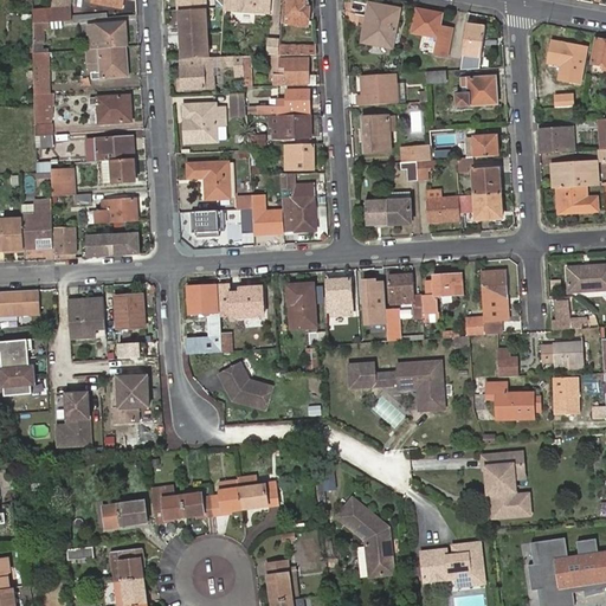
[(92,0),(92,4),(123,10),(124,0),(92,0)]
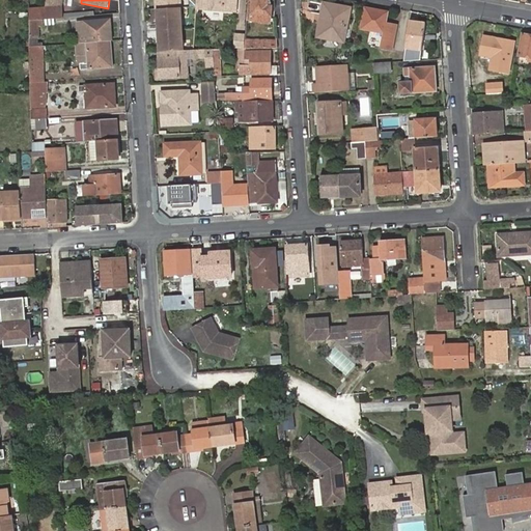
[(155,0),(156,10),(180,8),(179,0),(155,0)]
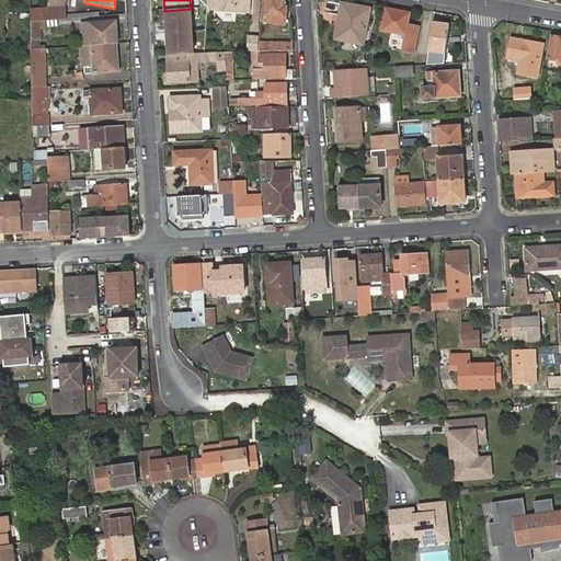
[(207,0),(207,8),(215,8),(215,11),(251,13),(251,0),(207,0)]
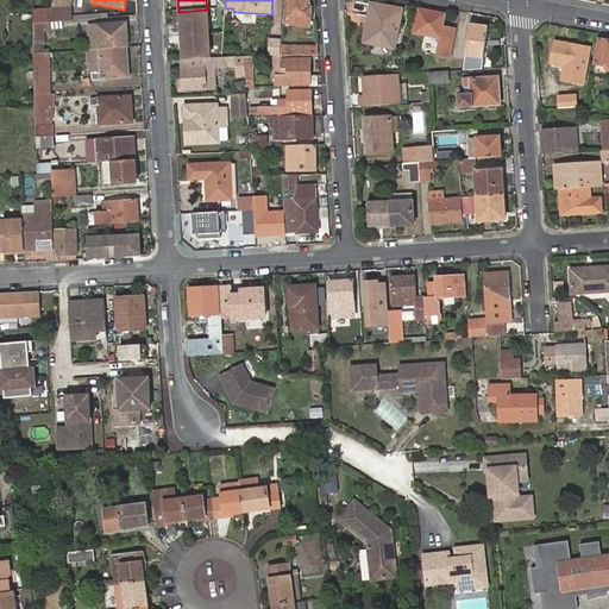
[(283,14),(282,24),(297,25),(302,17),(311,18),(312,7),(307,6),(307,0),(289,0),(289,16),(283,14)]
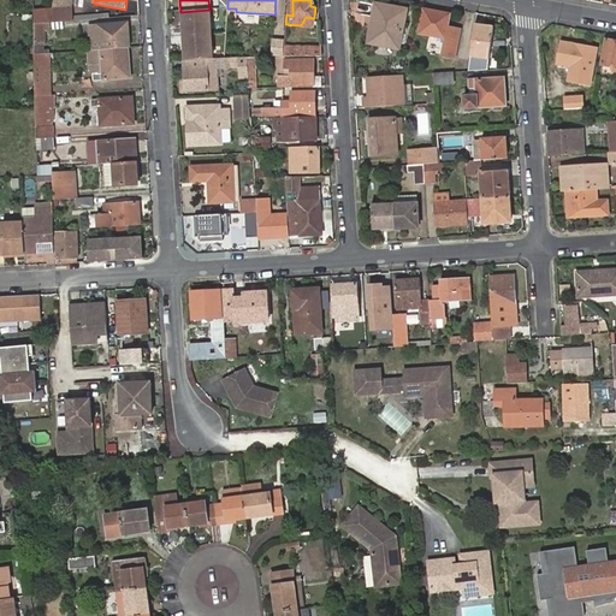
[(374,1),(369,34),(390,37),(390,41),(400,42),(406,7),(374,1)]
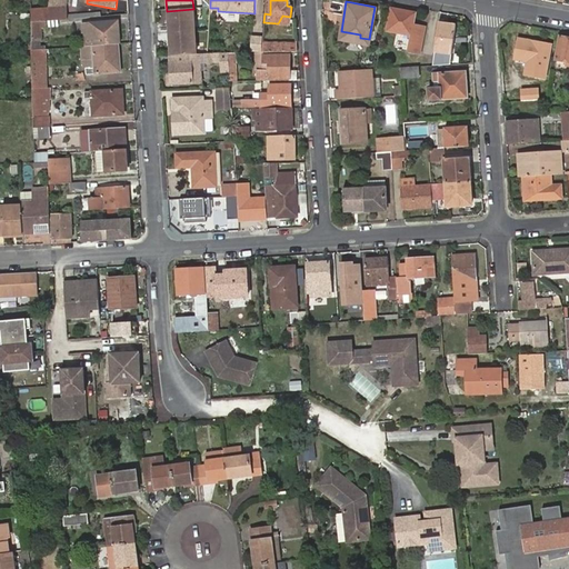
[(67,16),(66,8),(31,9),(31,22),(47,21),(67,20),(67,16)]
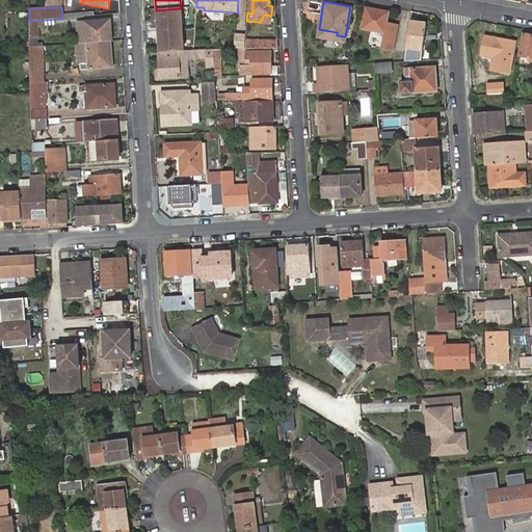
[(181,8),(156,10),(157,24),(160,24),(160,31),(182,30),(181,8)]
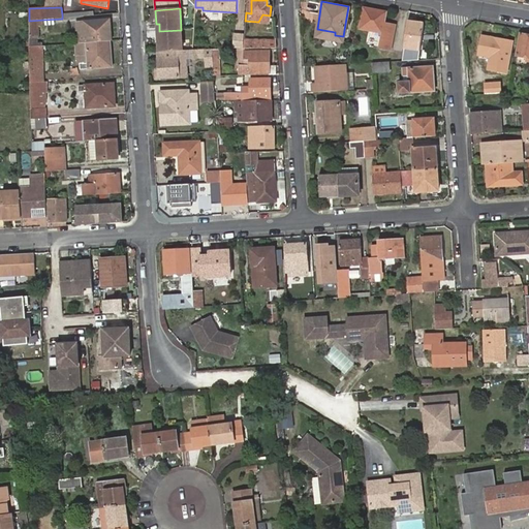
[(361,30),(382,34),(379,50),(391,52),(396,26),(384,24),(385,13),(365,9),(361,30)]
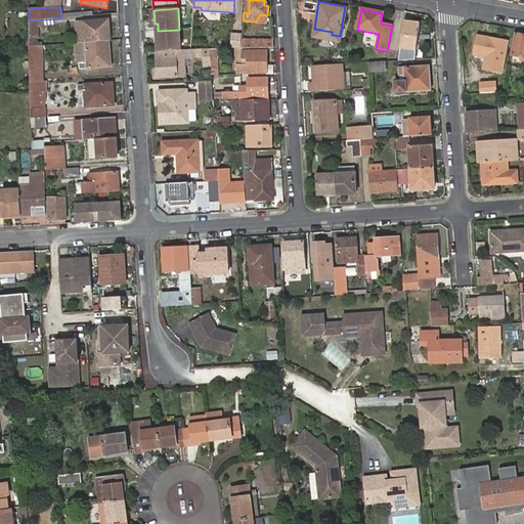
[(260,14),(256,22),(266,23),(267,15),(260,14)]
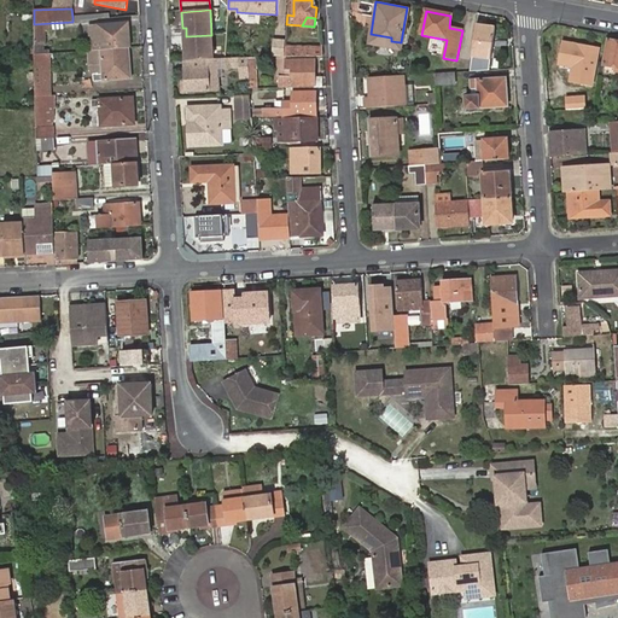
[(34,24),(35,44),(44,44),(46,42),(46,33),(51,33),(51,23),(34,24)]
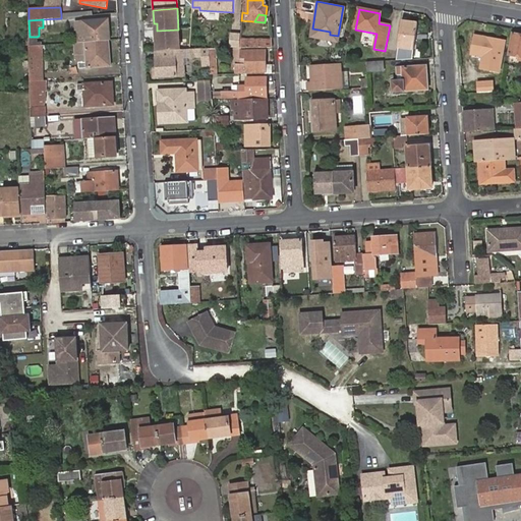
[(84,43),(106,42),(109,41),(109,38),(108,27),(105,27),(104,20),(68,22),(69,32),(78,31),(83,31),(84,43)]
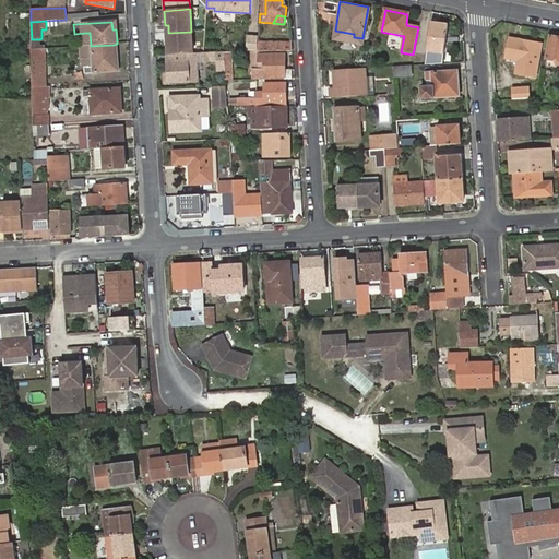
[(248,23),(248,33),(257,33),(257,23),(248,23)]
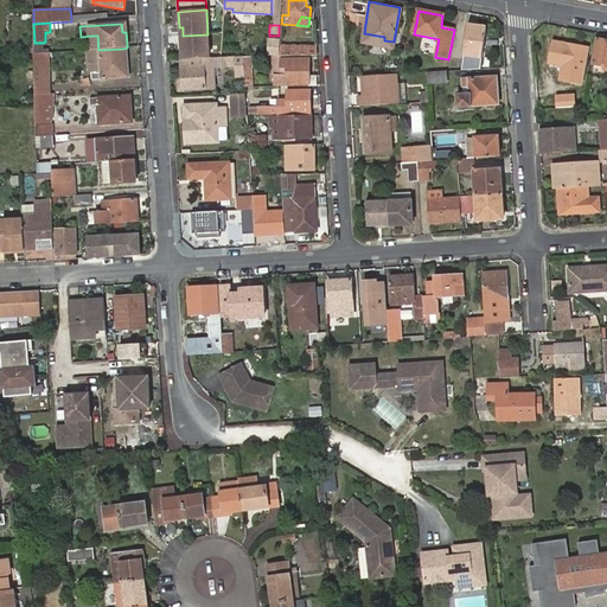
[(487,29),(468,25),(464,55),(483,58),(487,29)]
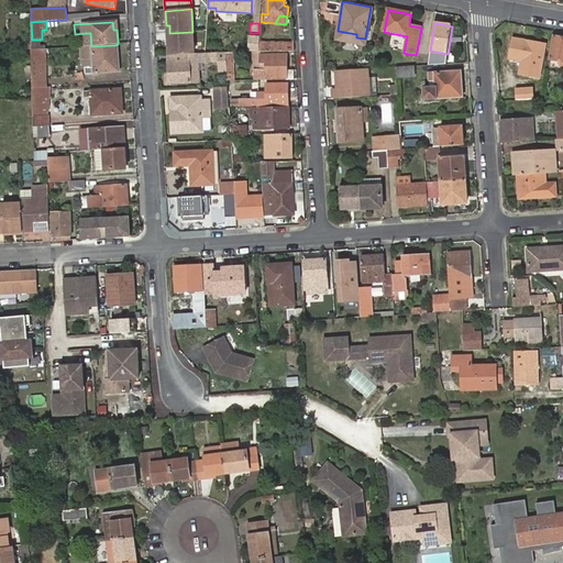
[(356,34),(338,31),(337,36),(364,41),(365,39),(356,37),(356,34)]
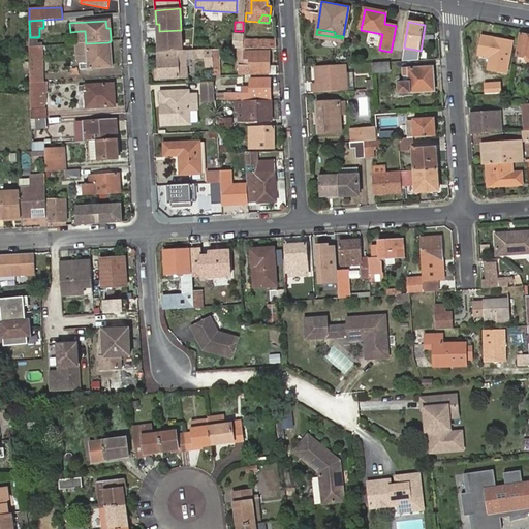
[(157,38),(158,53),(182,52),(181,30),(159,31),(160,38),(157,38)]
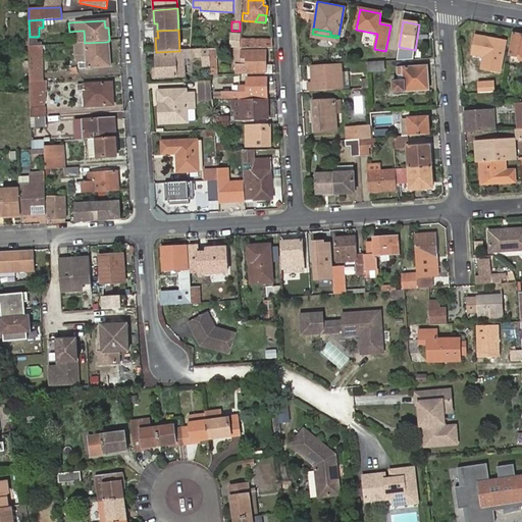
[(469,50),(493,56),(496,49),(492,48),(494,37),(474,32),(469,50)]
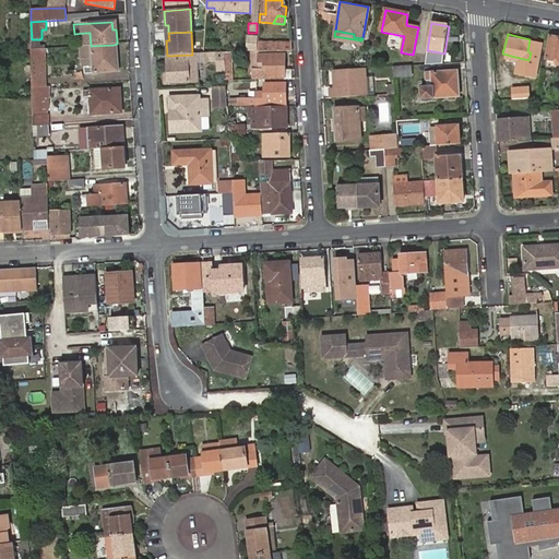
[(258,37),(247,37),(247,50),(258,51),(258,42),(258,37)]
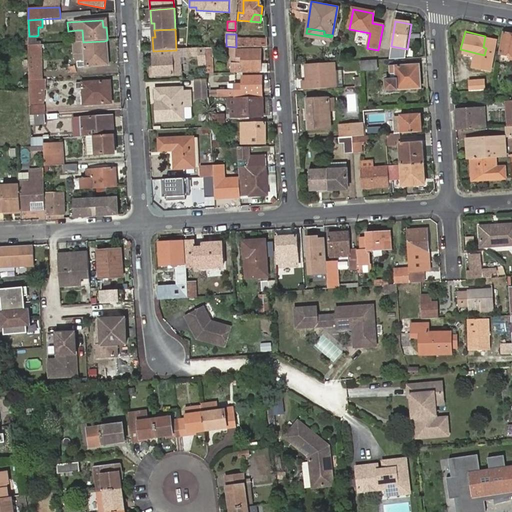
[(511,59),(511,35),(504,34),(500,54),(510,57),(509,59),(511,59)]
